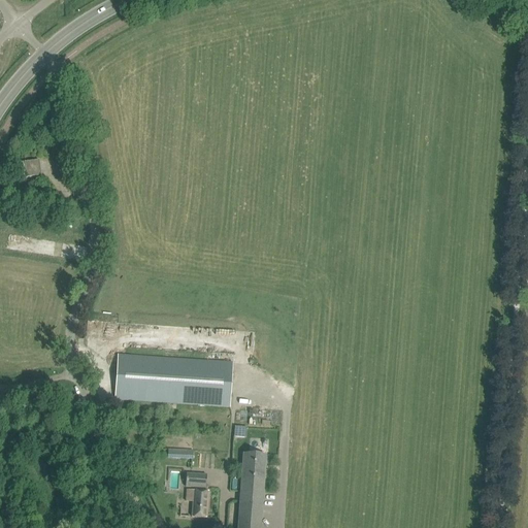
[(58,157),(50,158),(51,170),(60,169),(58,157)]
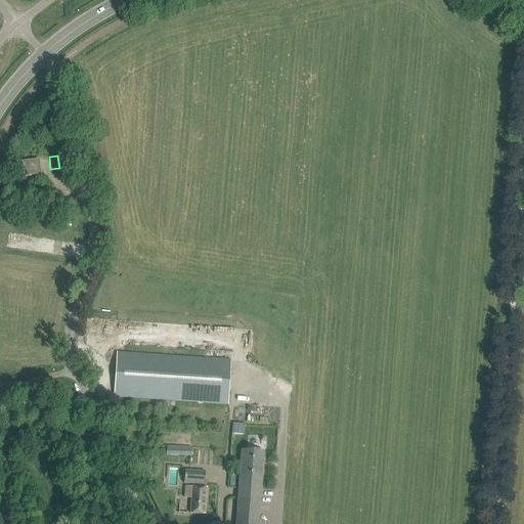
[(19,162),(22,177),(41,174),(39,160),(19,162)]
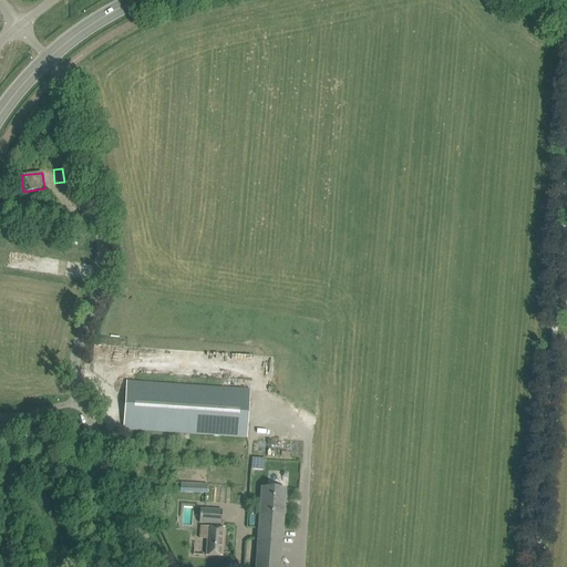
[(171,384),(126,382),(123,430),(167,432),(247,437),(250,390),(171,384)]
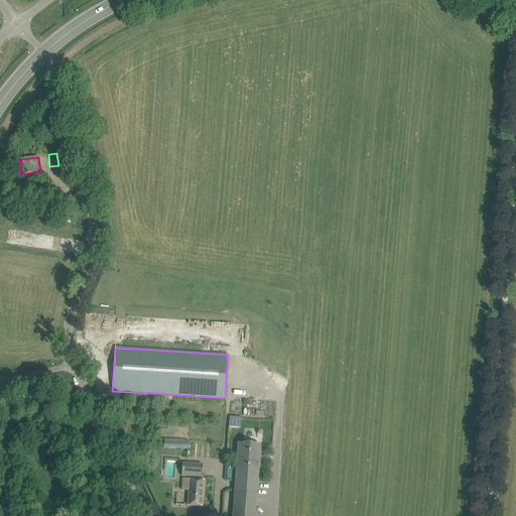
[(168,438),(168,448),(188,448),(188,439),(168,438)]
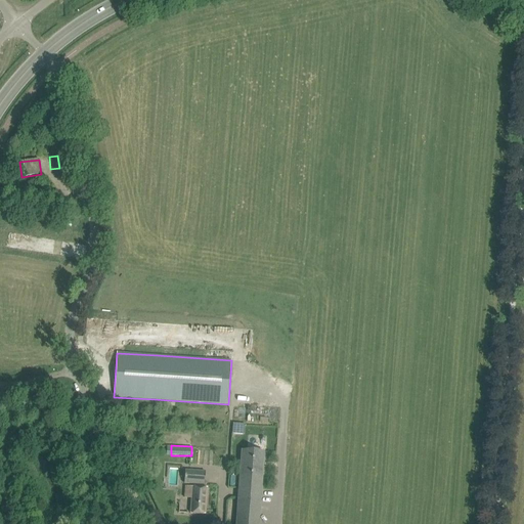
[(242,450),(236,522),(236,523),(258,523),(259,523),(264,452),(242,450)]
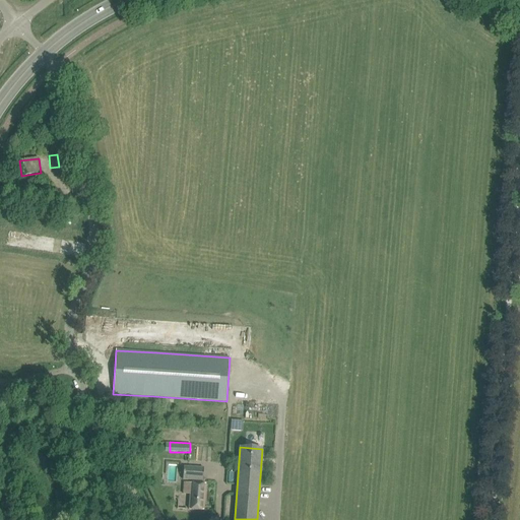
[(204,468),(194,467),(184,467),(183,479),(191,480),(189,510),(203,511),(205,484),(203,483),(204,468)]
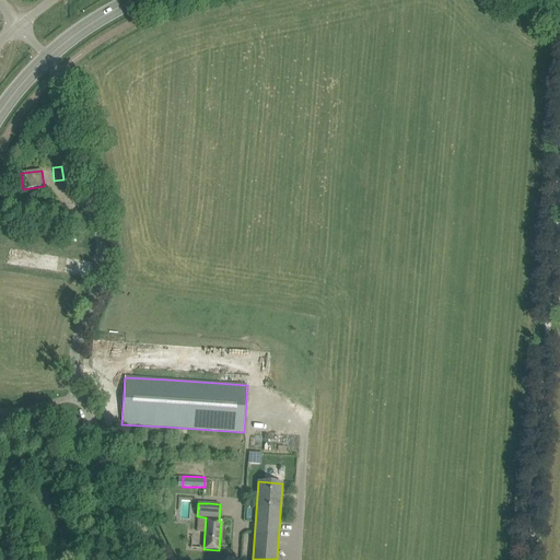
All buildings are outlined.
